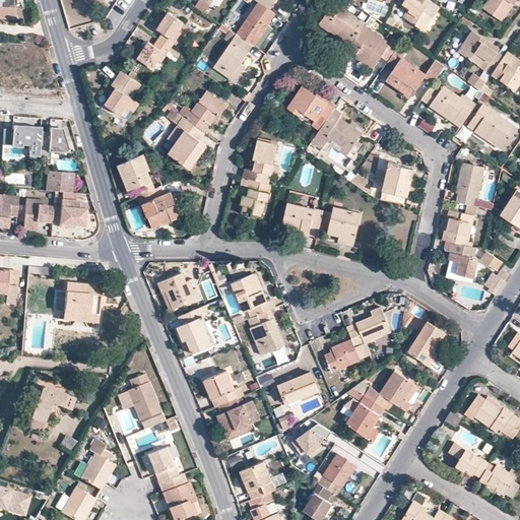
[(255,0),(258,2),(269,10),(275,0),(255,0)]
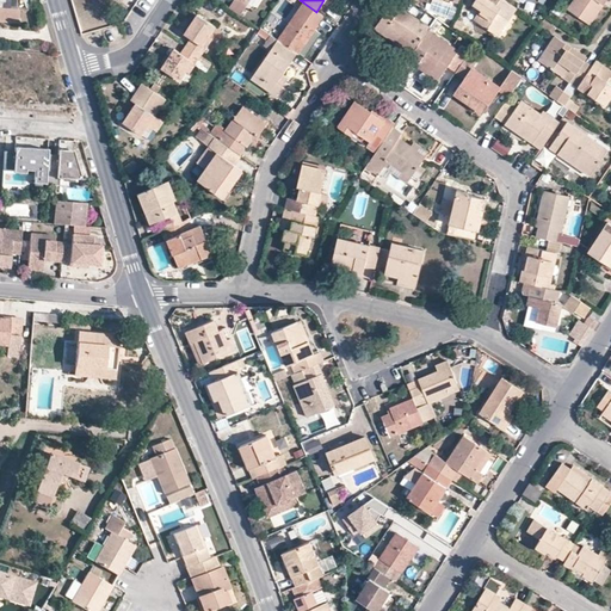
[(411,53),(427,30),(429,26),(401,8),(406,0),(389,0),(392,1),(375,28),(411,53)]
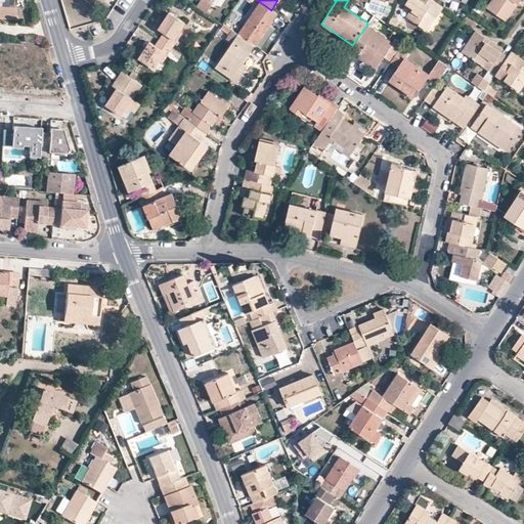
[(432,0),(406,0),(405,3),(412,8),(411,10),(413,11),(408,19),(426,31),(442,6),(432,0)]
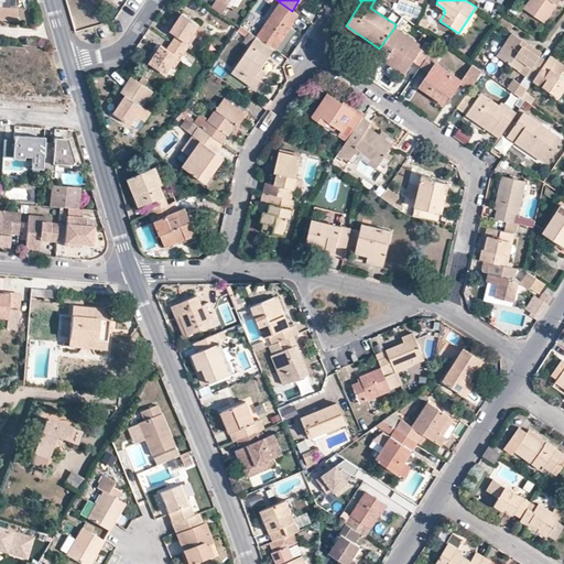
[(529,0),(523,8),(543,22),(559,0),(529,0)]
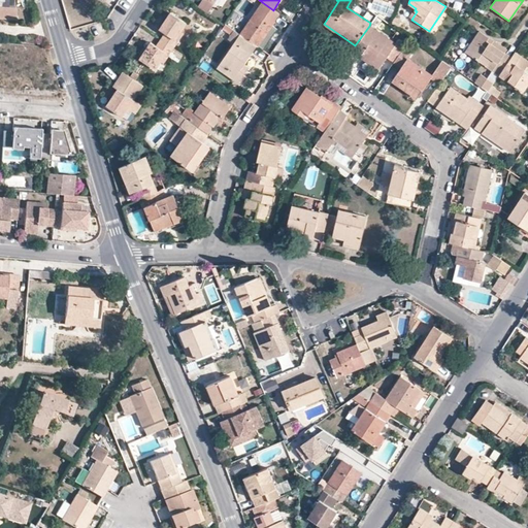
[(273,10),(262,2),(239,34),(256,45),(271,26),(273,22),(272,21),(277,12),(273,10)]
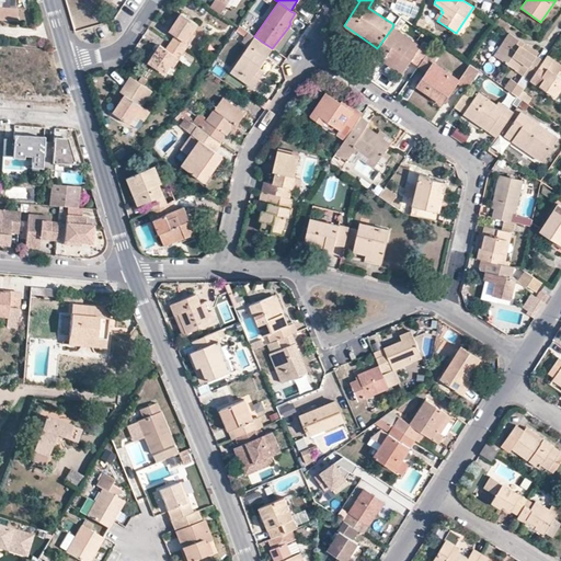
[(0,20),(16,22),(18,10),(0,9),(0,20)]
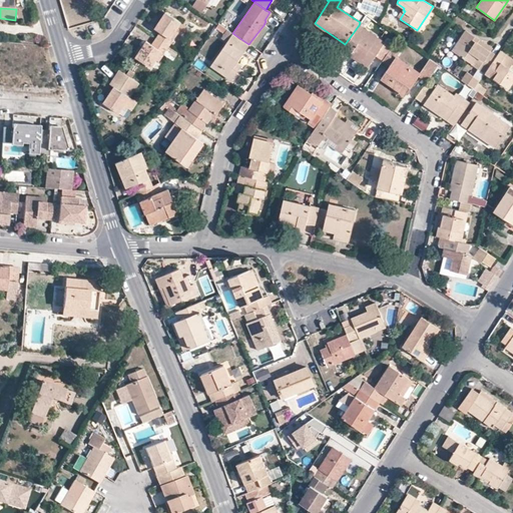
[(159,32),(155,38),(168,47),(172,41),(169,39),(175,30),(180,23),(164,12),(153,28),(159,32)]
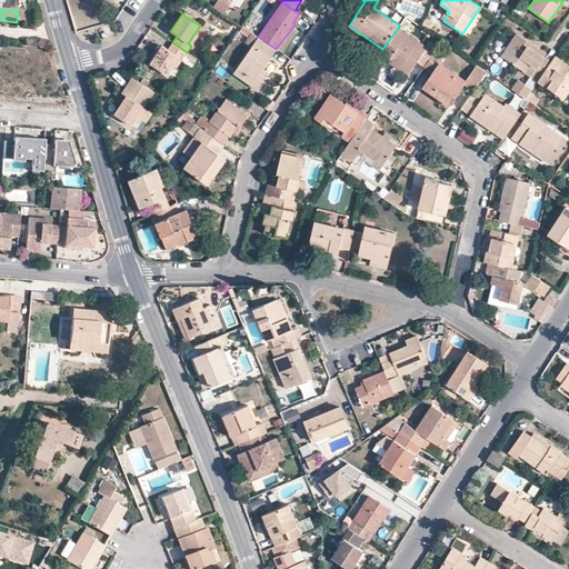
[(276,49),(282,55),(299,32),(292,28),(276,49)]
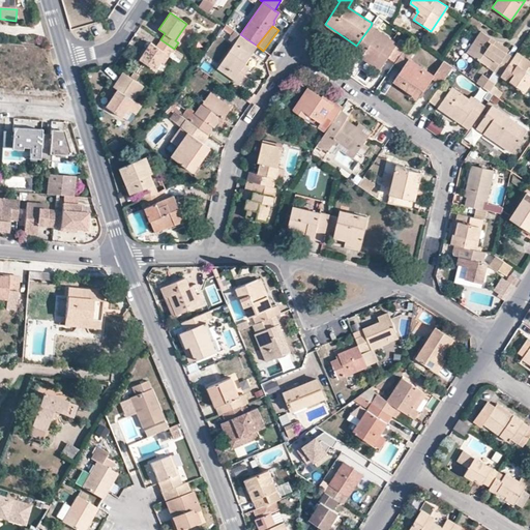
[(388,56),(395,61),(406,47),(407,45),(400,39),(396,43),(371,26),(356,46),(352,53),(360,58),(360,57),(363,52),(380,63),(382,65),(385,60),(386,60),(388,56)]
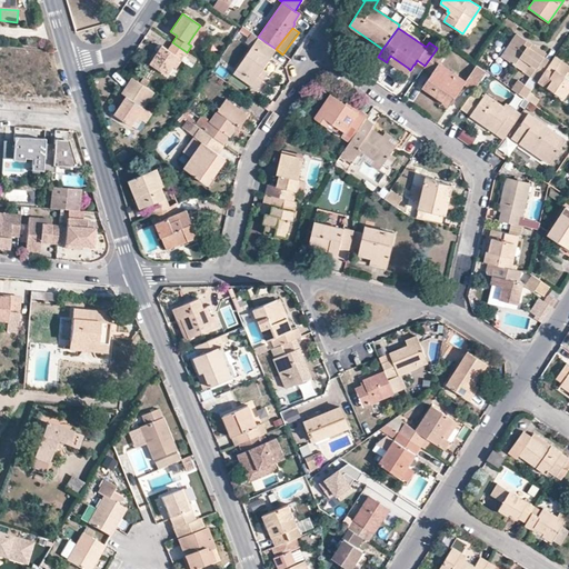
[(198,36),(195,33),(188,43),(191,46),(198,36)]
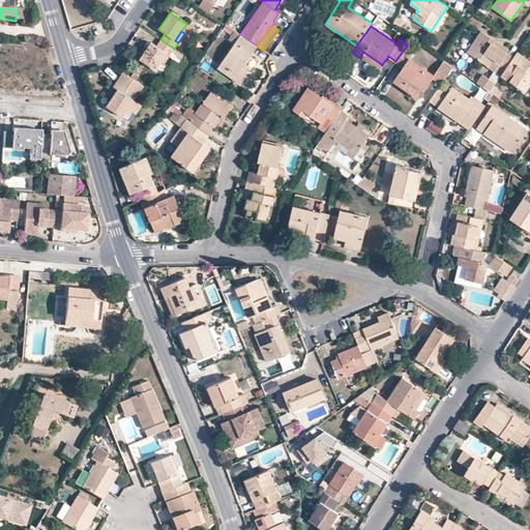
[(257,46),(240,34),(235,31),(229,39),(234,43),(217,67),(238,83),(246,71),(242,67),(244,64),(257,46)]
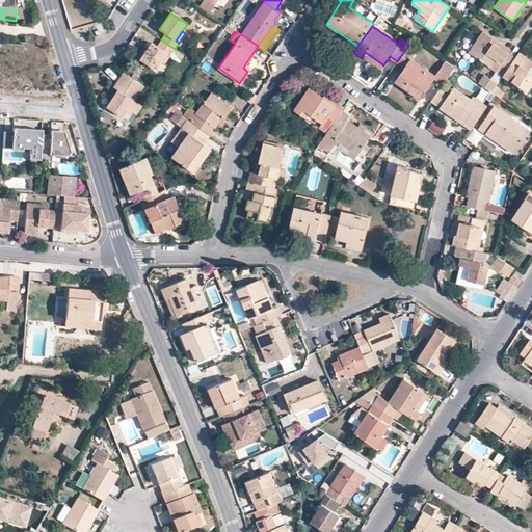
[(489,42),(491,37),(483,31),(473,46),(477,48),(472,55),(502,76),(507,69),(514,58),(494,45),(489,42)]
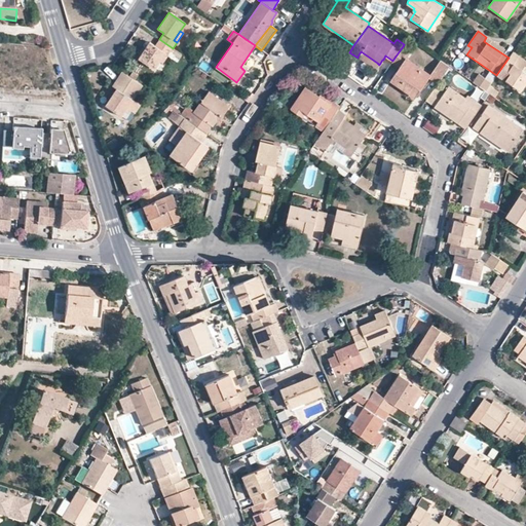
[(173,48),(159,39),(155,45),(149,42),(138,59),(154,70),(159,62),(165,52),(168,54),(173,48)]
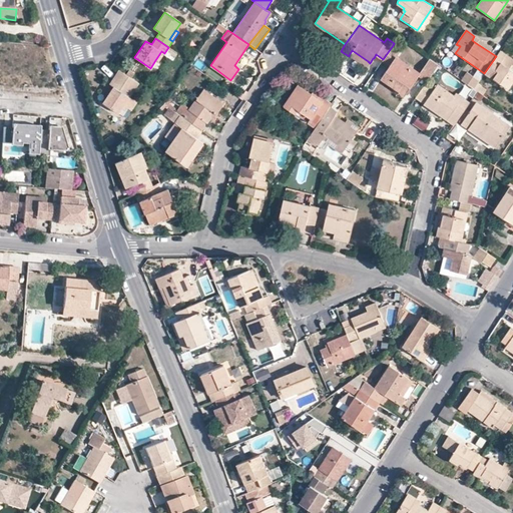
[(452,51),(455,53),(460,46),(456,44),(452,51)]
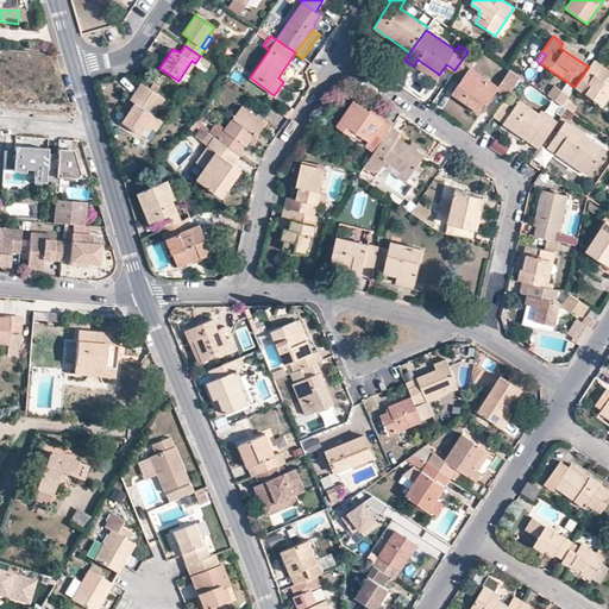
[(496,89),(497,87),(469,68),(475,60),(466,54),(454,70),(454,71),(463,77),(452,93),(481,112),(496,89)]
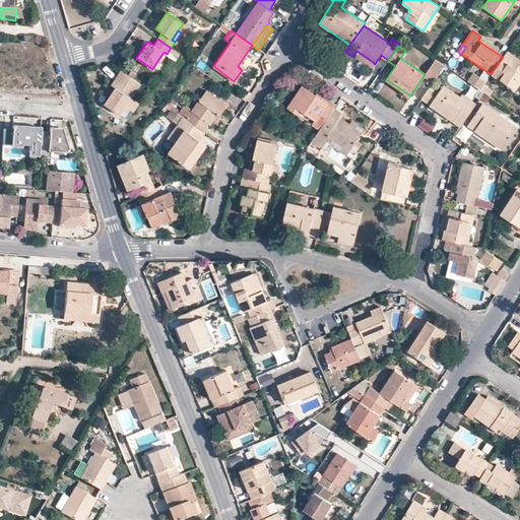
[(372,68),(375,64),(373,62),(356,51),(353,56),(371,67),(372,68)]
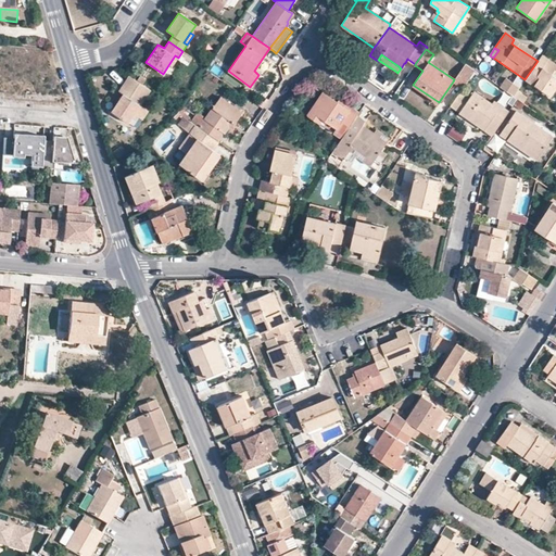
[(172,67),(178,58),(175,55),(168,65),(172,67)]
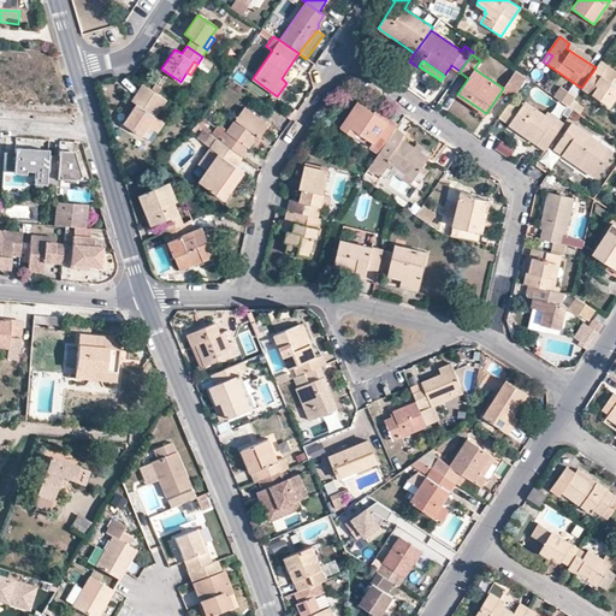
[(615,71),(599,61),(596,67),(587,80),(598,87),(592,95),(609,106),(615,95),(615,84),(611,82),(615,72),(615,71)]
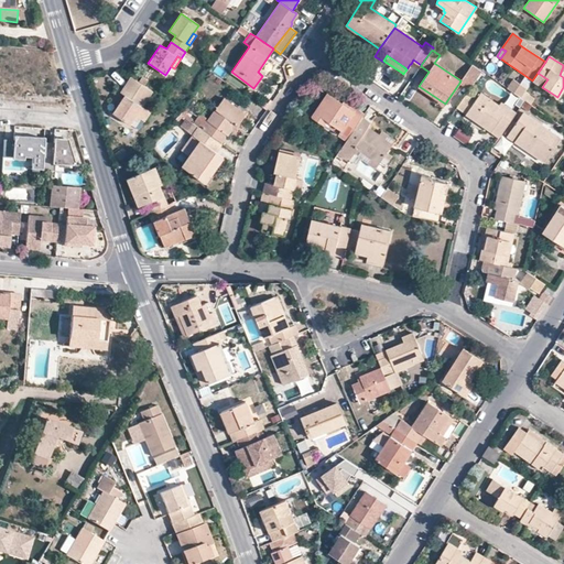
[(419,69),(421,66),(421,65),(413,60),(411,64),(410,64),(419,69)]
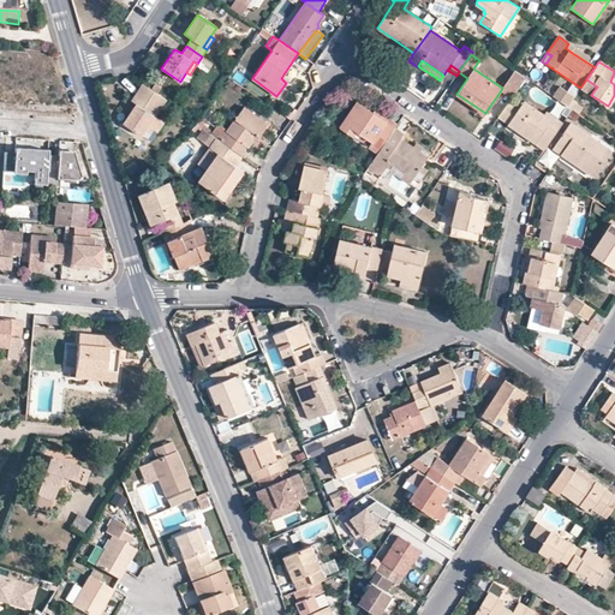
[(514,93),(525,77),(514,70),(503,87),(505,87),(514,93)]
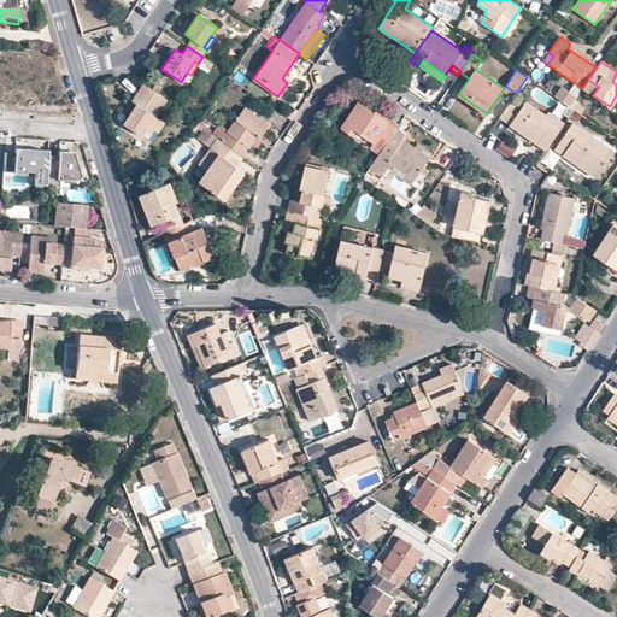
[(159,119),(164,111),(163,110),(169,100),(158,93),(152,89),(144,83),(131,101),(136,104),(123,124),(142,136),(148,127),(156,117),(159,119)]
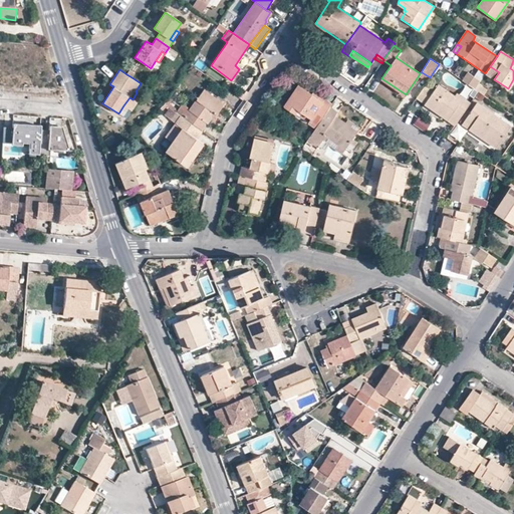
[(428,81),(430,77),(422,72),(421,72),(420,73),(419,75),(427,80),(428,81)]
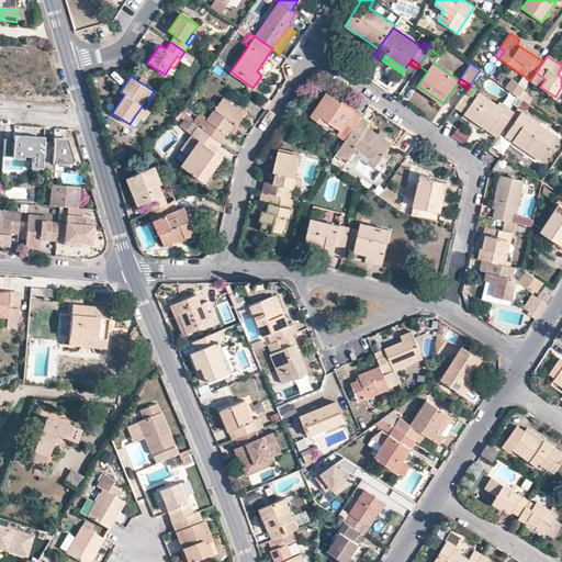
[(505,88),(518,98),(524,90),(525,89),(510,79),(505,88)]
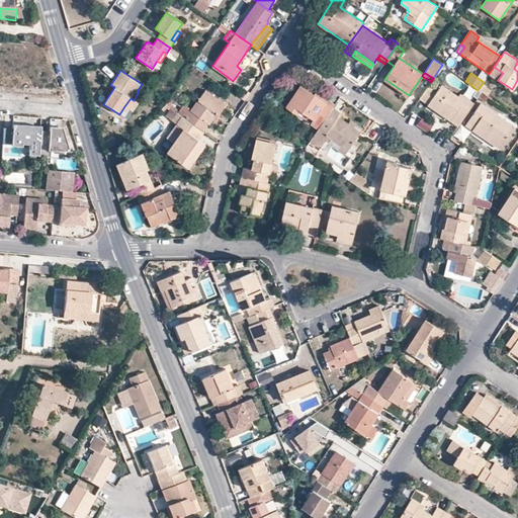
[(482,92),(488,96),(492,90),(483,83),(478,90),(482,92)]
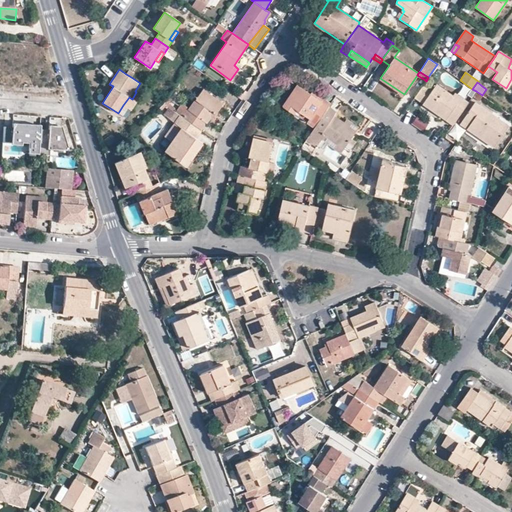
[(283,105),(285,106),(298,88),(300,86),(297,84),(283,105)]
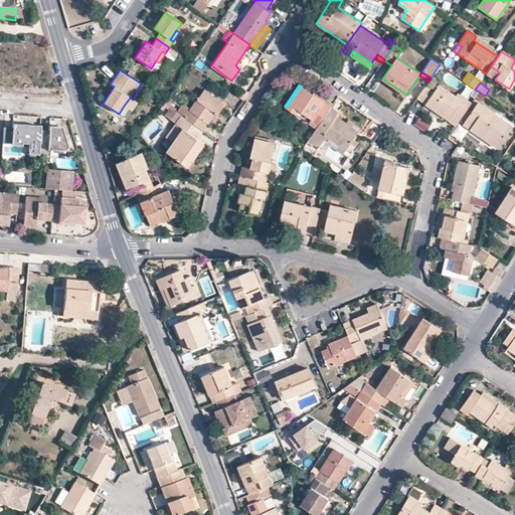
[(434,92),(424,104),(448,120),(449,120),(452,116),(452,117),(455,119),(456,119),(458,121),(471,103),(457,94),(455,97),(439,84),(434,92)]
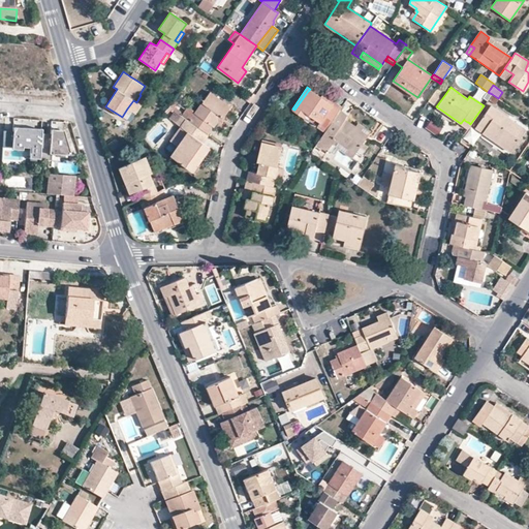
[(429,101),(436,106),(445,94),(437,88),(428,100),(429,101)]
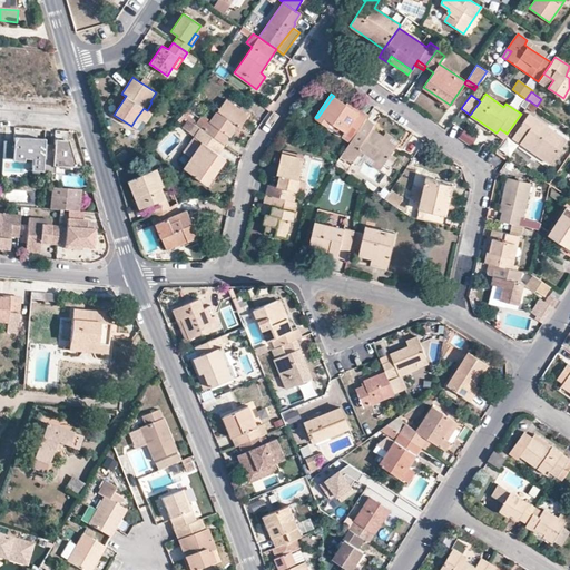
[(364,117),(345,104),(334,96),(332,98),(317,118),(328,126),(331,121),(332,121),(345,131),(343,136),(351,140),(365,119),(365,118),(364,117)]
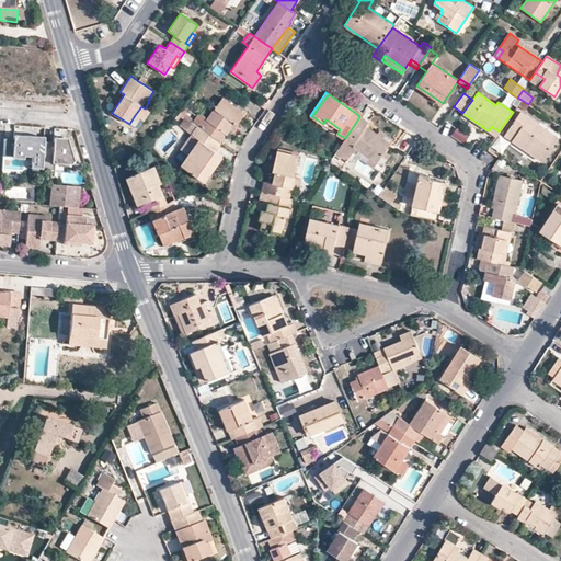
[(205,121),(201,128),(220,142),(231,127),(233,124),(236,125),(244,112),(222,96),(205,121)]
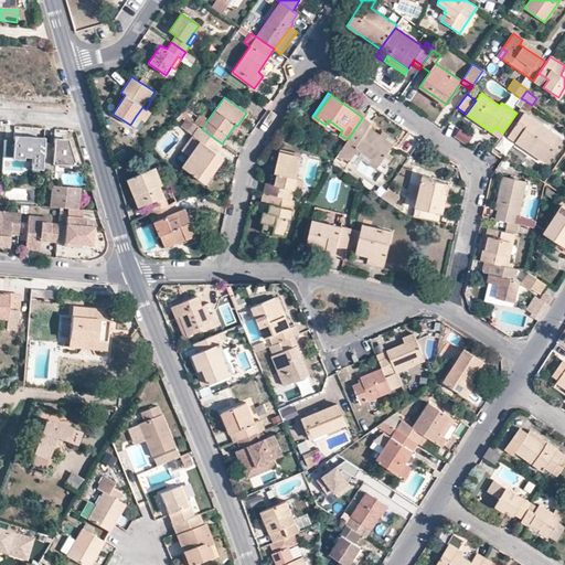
[(345,99),(342,103),(361,116),(362,117),(365,113),(359,108),(345,99)]
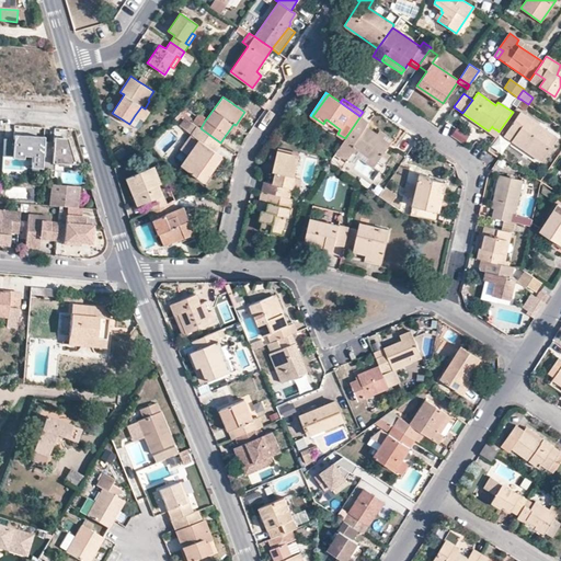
[(517,105),(524,110),(528,104),(522,100),(517,105)]
